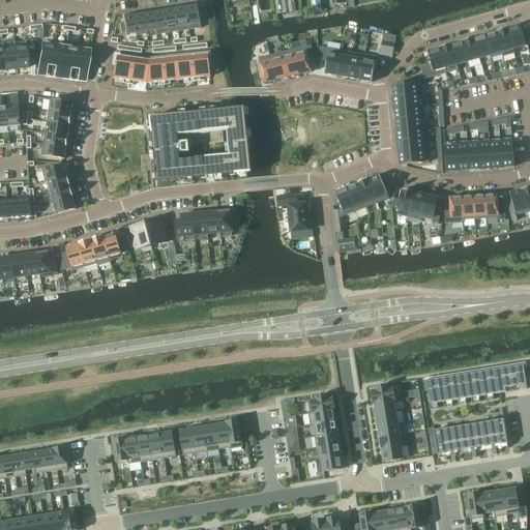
[(294,0),(274,0),(276,15),(296,11),(294,0)]
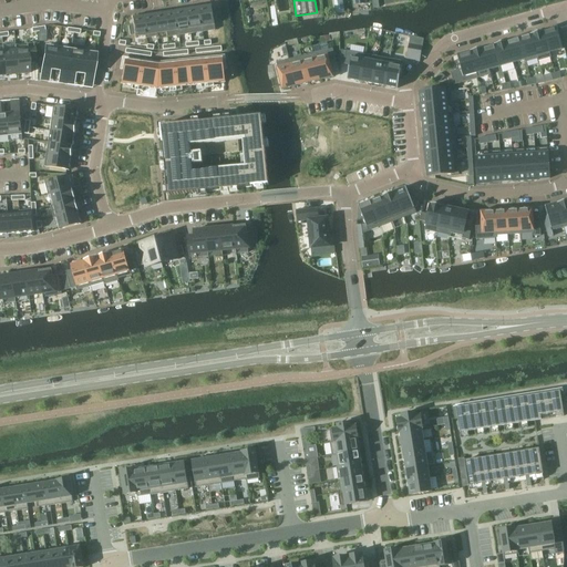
[(342,0),(333,0),(337,11),(340,13),(344,12),(342,0)]
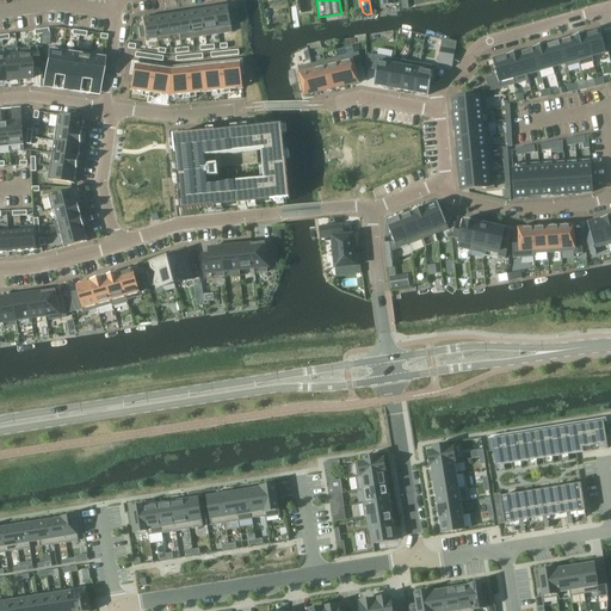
[(228,6),(215,7),(220,35),(233,32),(228,6)]
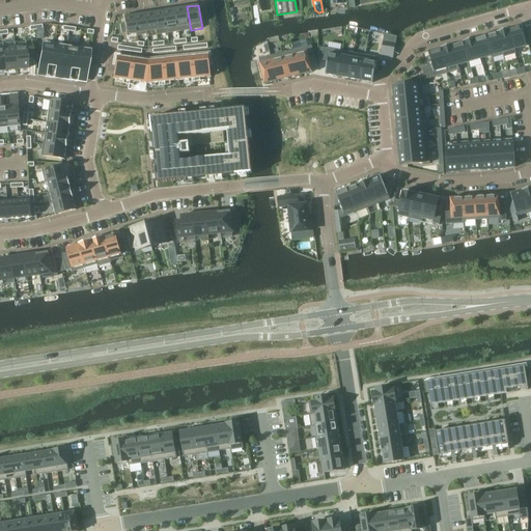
[(187,6),(175,8),(179,31),(191,30),(187,6)]
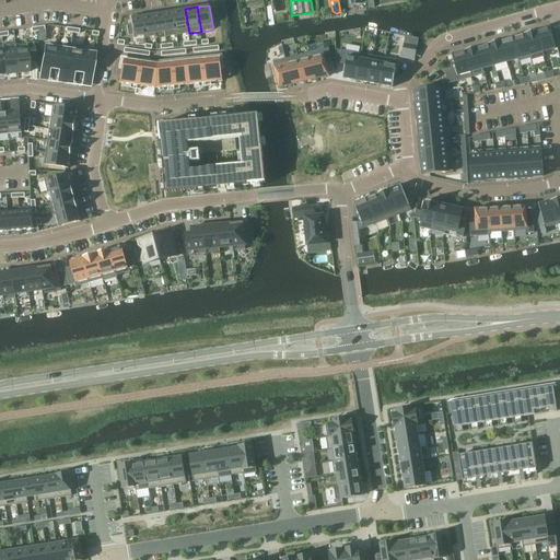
[(185,9),(173,11),(177,35),(189,33),(185,9)]
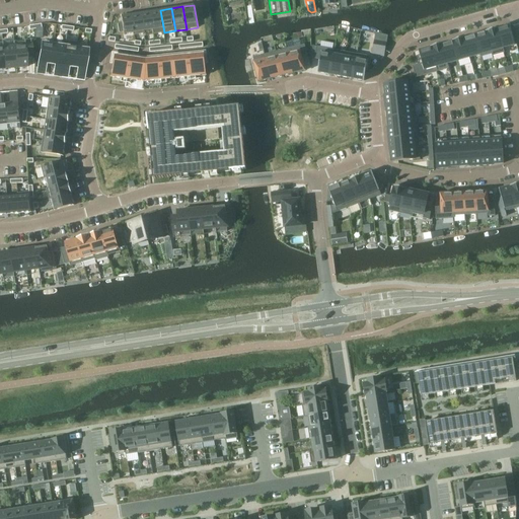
[(160,10),(150,11),(152,29),(153,34),(164,32),(160,10)]
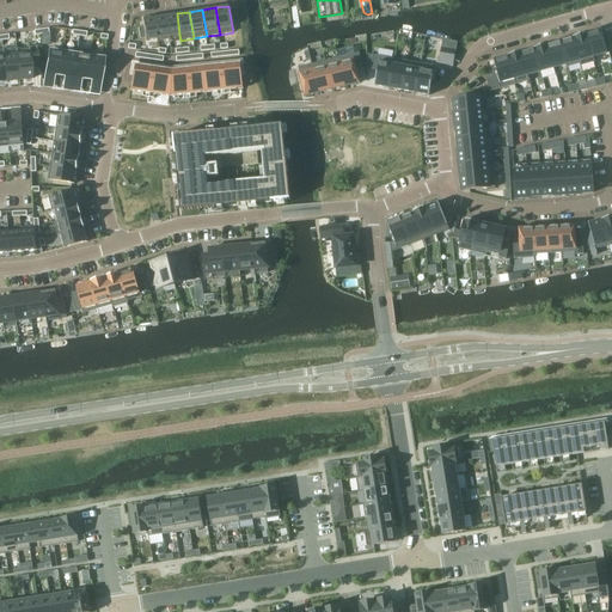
[(177,13),(166,16),(169,36),(170,36),(179,35),(177,13)]
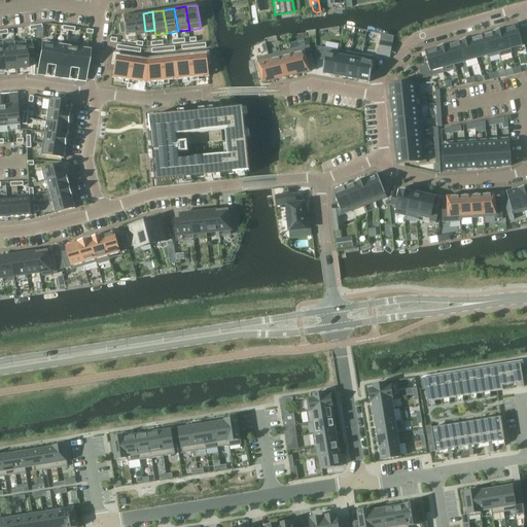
[(143,13),(133,14),(135,33),(135,35),(146,34),(146,31),(145,31),(143,13)]
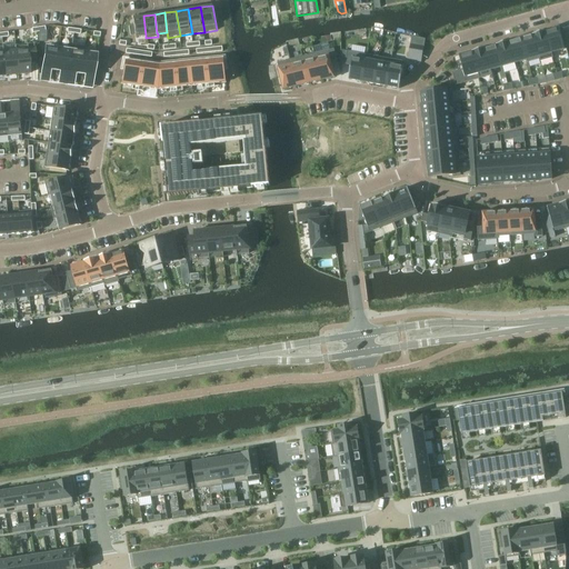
[(133,26),(129,26),(130,36),(135,36),(136,37),(146,36),(143,16),(132,18),(133,26)]
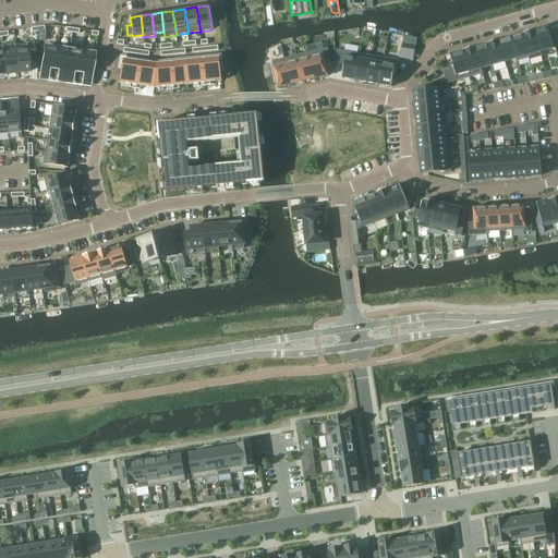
[(547,27),(535,31),(541,52),(542,52),(554,49),(547,27)]
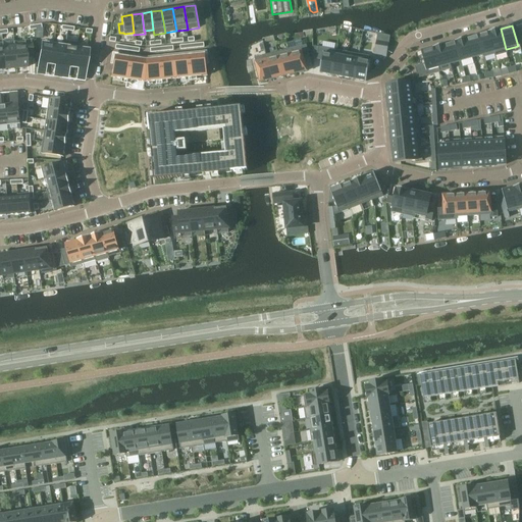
[(501,29),(489,32),(496,54),(494,54),(496,57),(496,56),(508,53),(507,49),(506,49),(501,29)]
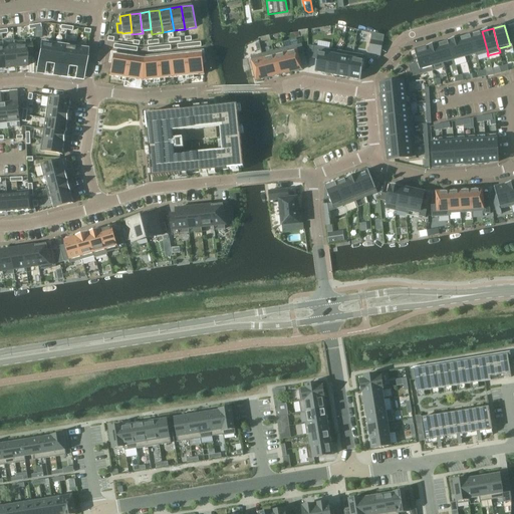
[(482,31),(471,34),(476,54),(477,56),(487,53),(488,53),(482,31)]
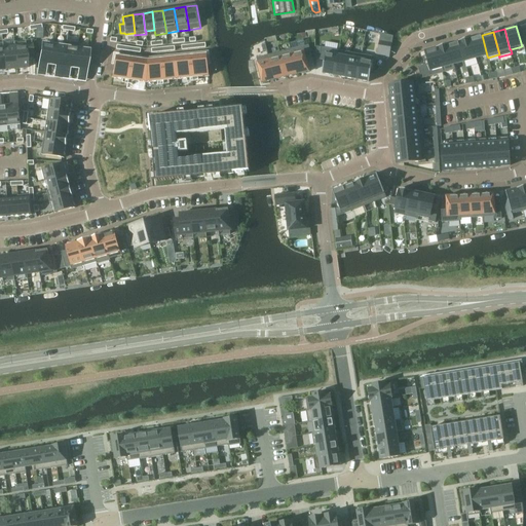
[(482,35),(471,38),(476,59),(487,55),(482,35)]
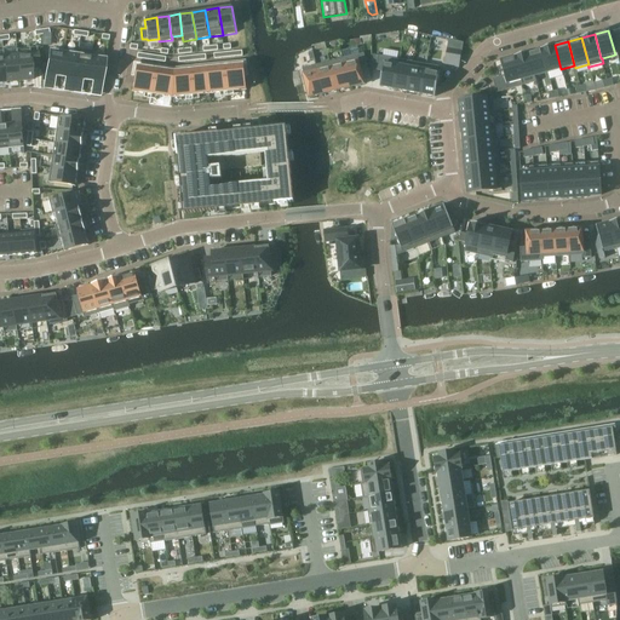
[(555,45),(541,49),(547,73),(558,70),(561,69),(555,45)]
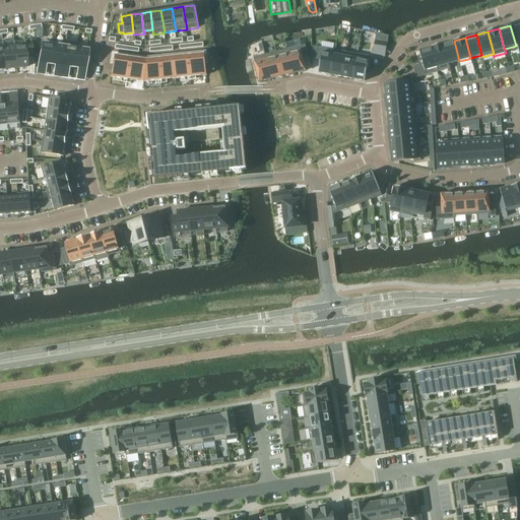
[(454,41),(443,45),(449,64),(459,61),(454,41)]
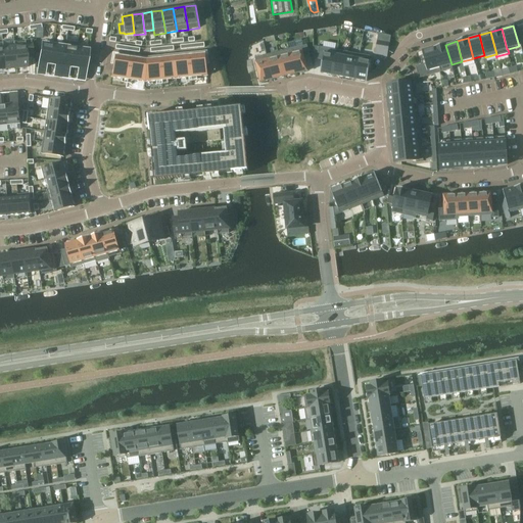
[(26,42),(13,43),(13,47),(15,68),(28,67),(27,57),(33,56),(32,45),(26,46),(26,42)]
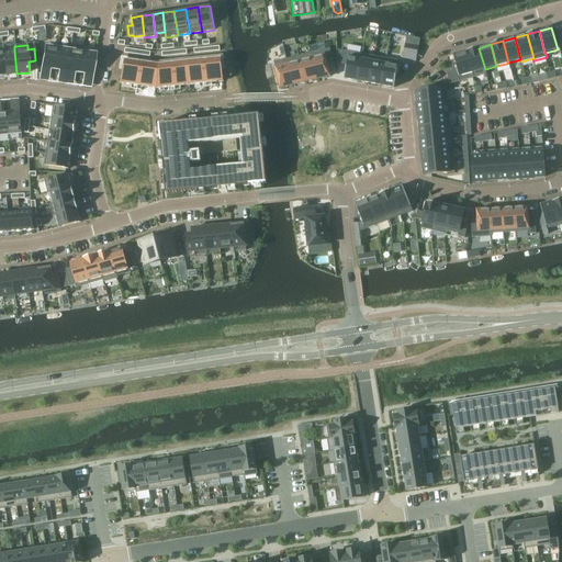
[(45,45),(41,74),(49,75),(49,68),(55,69),(58,47),(57,47),(45,45)]
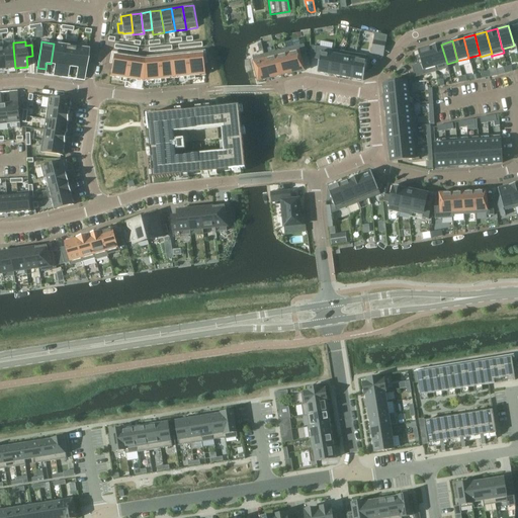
[(54,44),(51,64),(55,64),(54,71),(61,72),(66,44),(54,41),(53,44),(54,44)]
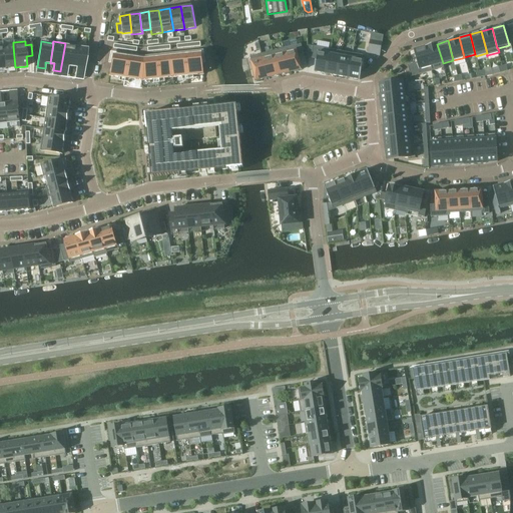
[(65,43),(60,71),(67,72),(68,66),(73,66),(76,44),(65,43)]
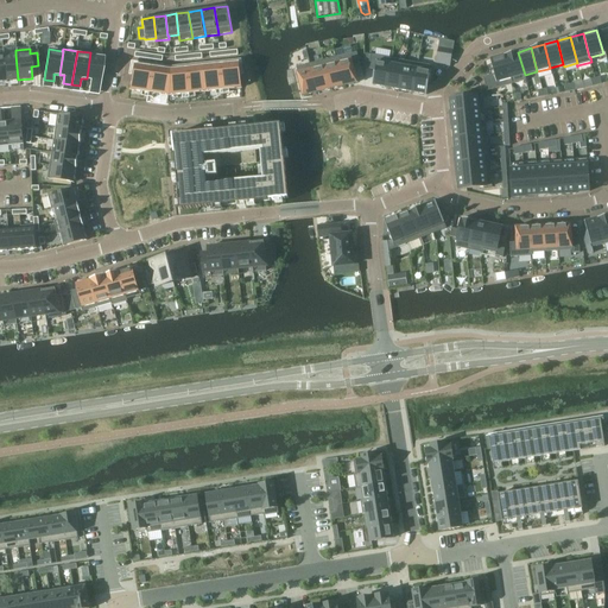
[(90,52),(87,78),(92,80),(90,87),(99,88),(105,55),(90,52)]
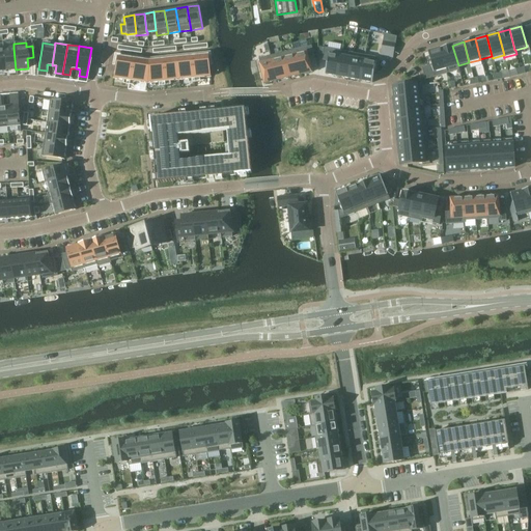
[(306,47),(294,50),(300,75),(312,73),(309,59),(315,58),(312,46),(306,47)]
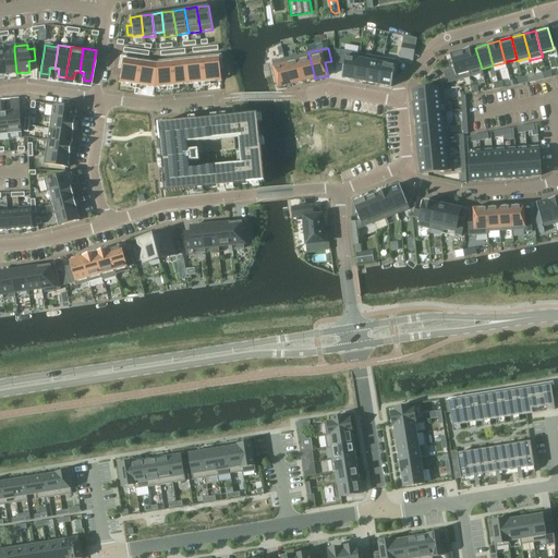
[(475,48),(463,51),(471,77),(483,74),(482,69),(475,48)]
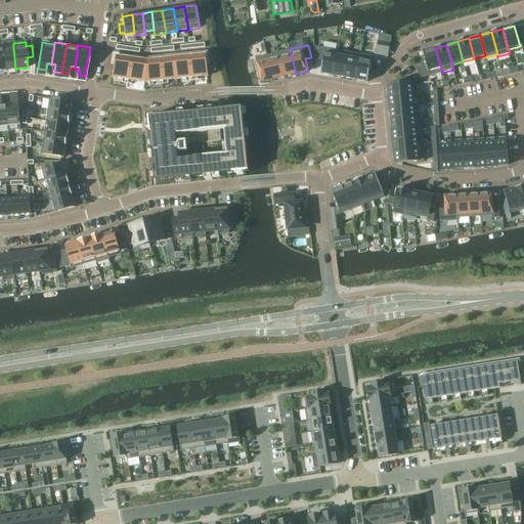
[(13,47),(3,48),(4,70),(15,69),(13,47)]
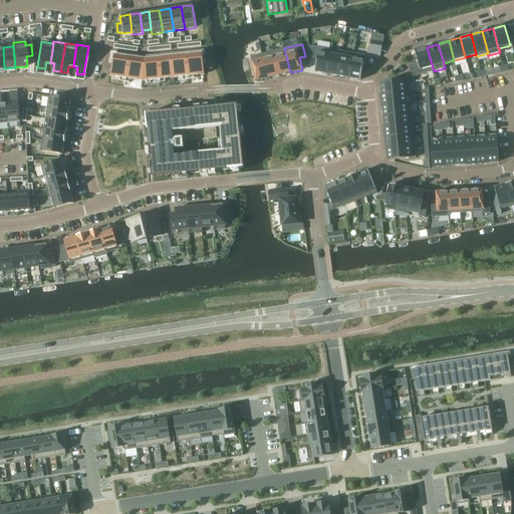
[(313,46),(311,58),(317,59),(315,72),(326,74),(331,49),(319,47),(313,46)]
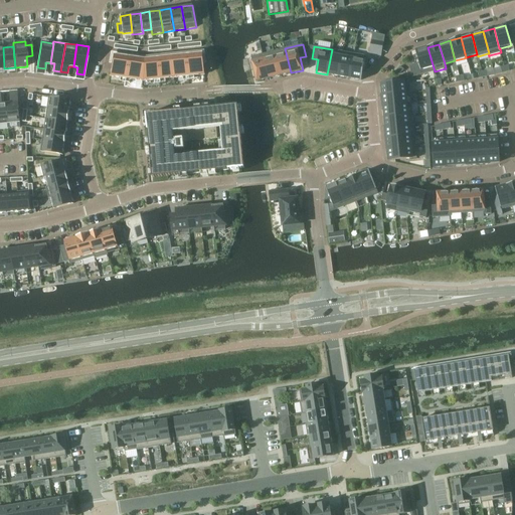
[(414,64),(413,64),(414,70),(416,76),(422,74),(435,71),(427,47),(416,50),(419,62),(414,64)]
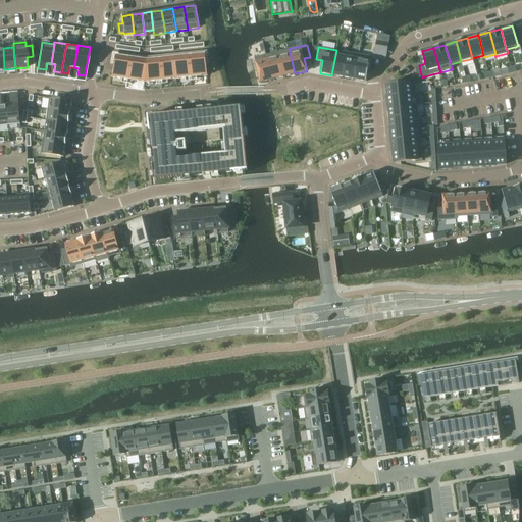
[(289,49),(277,52),(283,76),(295,73),(289,49)]
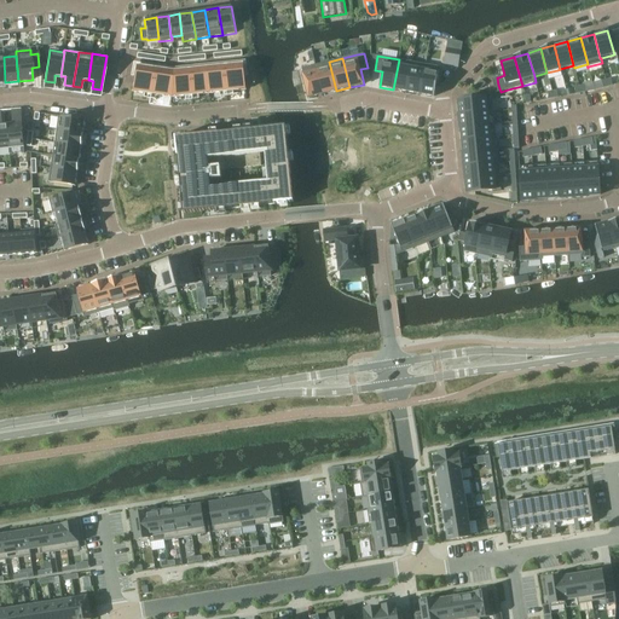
[(399,59),(393,90),(408,92),(412,62),(399,59)]
